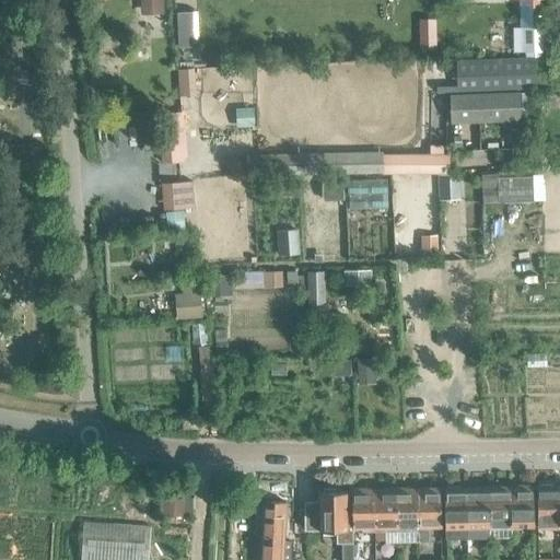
[(181,45),(198,43),(195,8),(177,10),(181,45)]
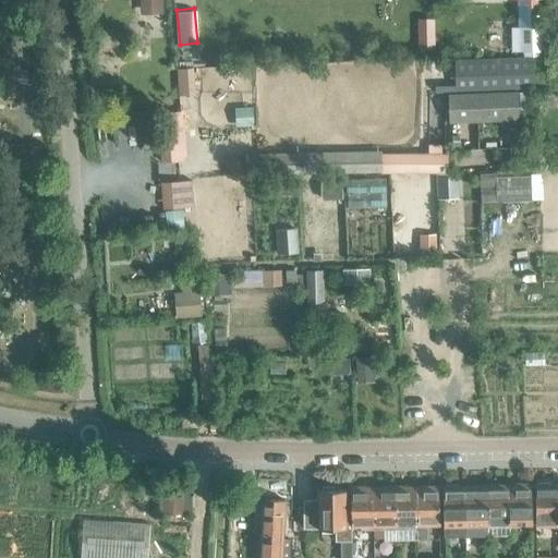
[(522,39),(522,50),(544,50),(544,28),(530,28),(531,39),(522,39)]
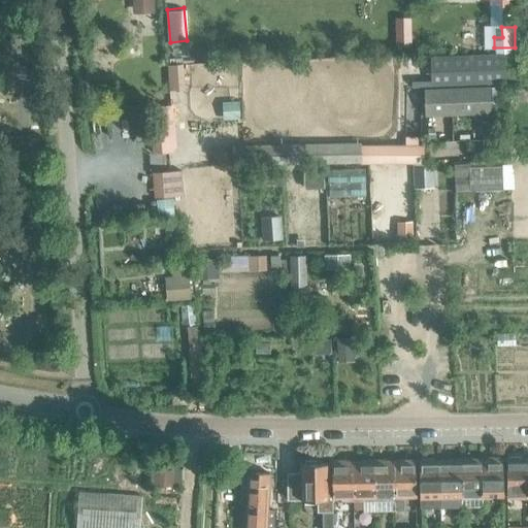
[(409,45),(409,35),(395,36),(395,46),(409,45)]
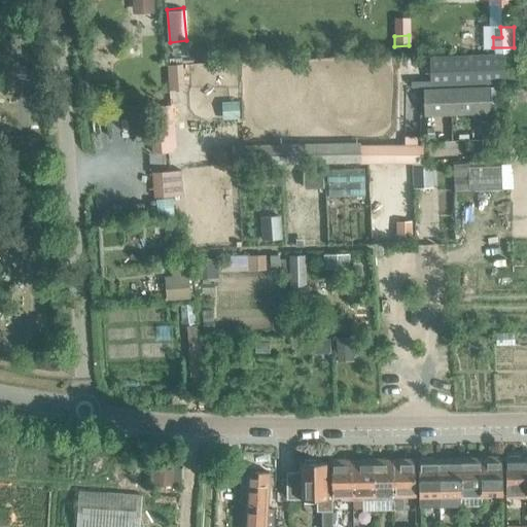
[(516,86),(515,55),(430,57),(431,89),(516,86)]
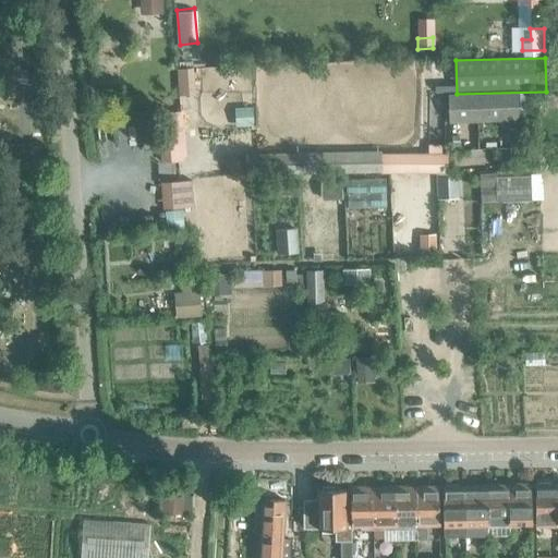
[(190,70),(174,70),(176,96),(190,95),(190,70)]
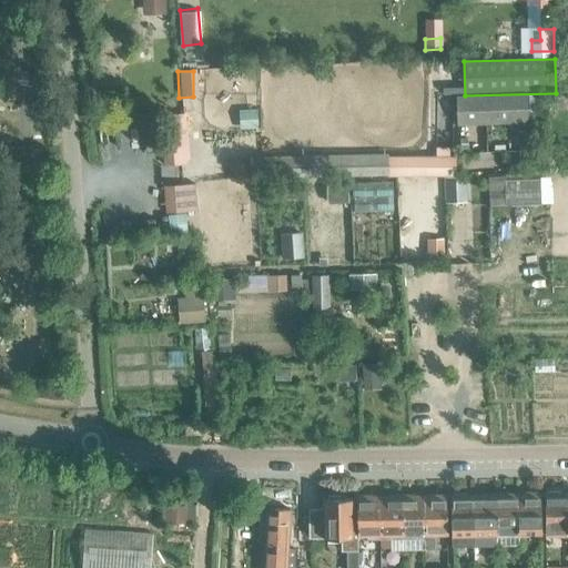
[(525,95),(454,99),(455,128),(526,124),(525,95)]
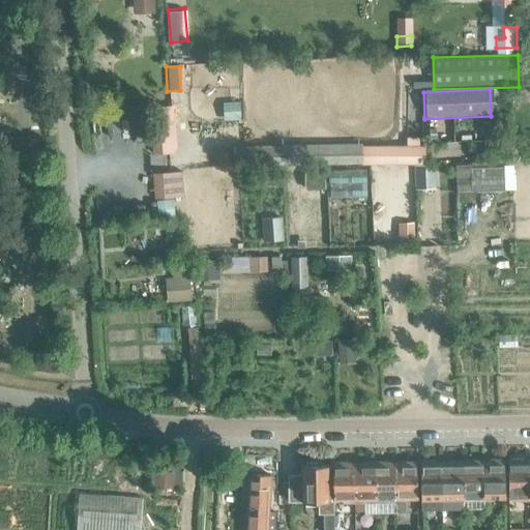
[(169,150),(168,129),(150,130),(152,151),(169,150)]
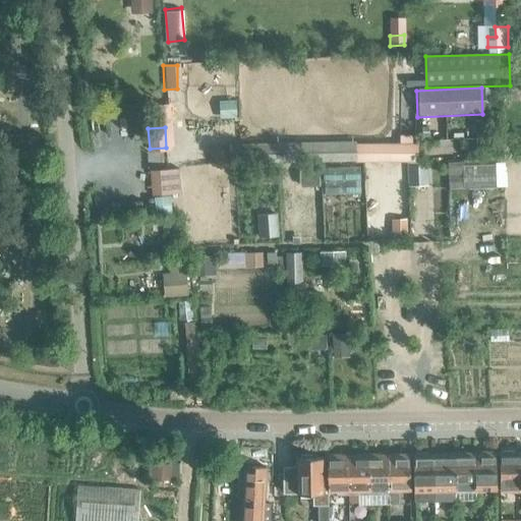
[(417,143),(379,143),(379,160),(408,161),(417,161),(417,143)]
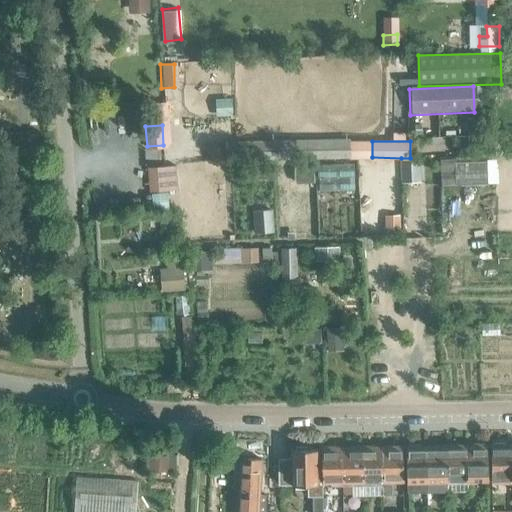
[(451,158),(440,159),(441,186),(452,185),(451,158)]
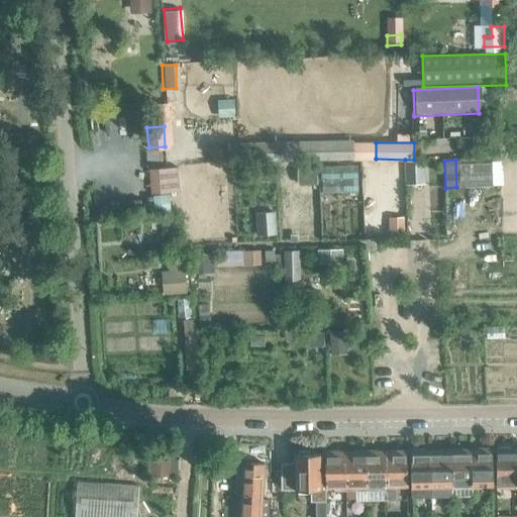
[(407,164),(408,184),(425,184),(424,163),(407,164)]
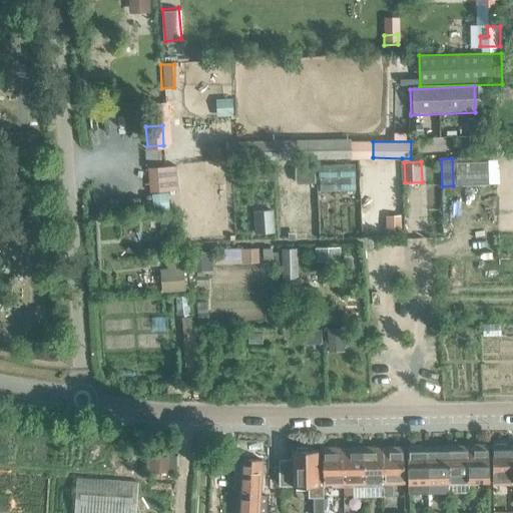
[(296,182),(315,181),(314,166),(295,167),(296,182)]
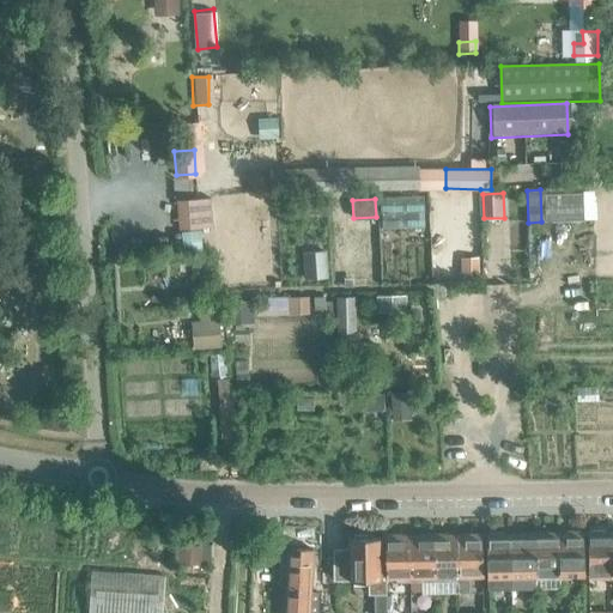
[(178,205),(180,229),(212,226),(210,201),(198,202),(178,205)]
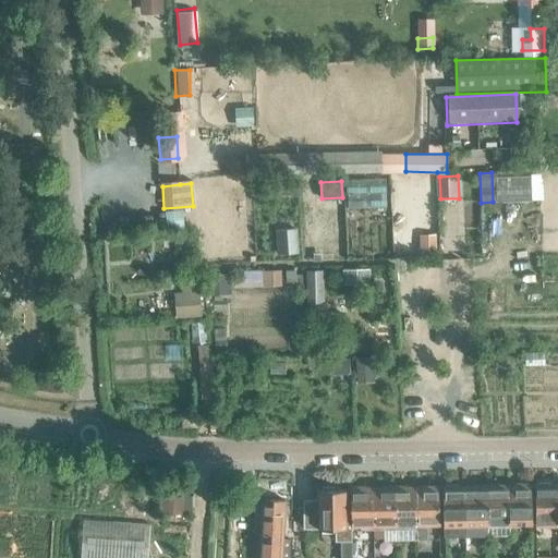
[(277,227),(278,252),(301,252),(300,227),(277,227)]
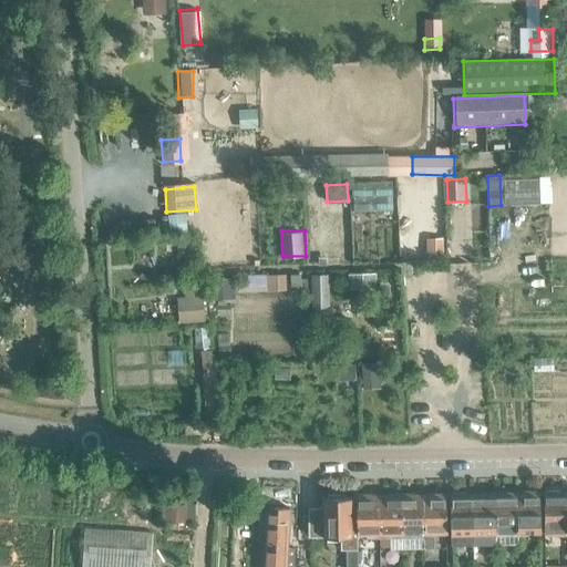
[(442,238),(428,238),(428,263),(443,263),(442,238)]
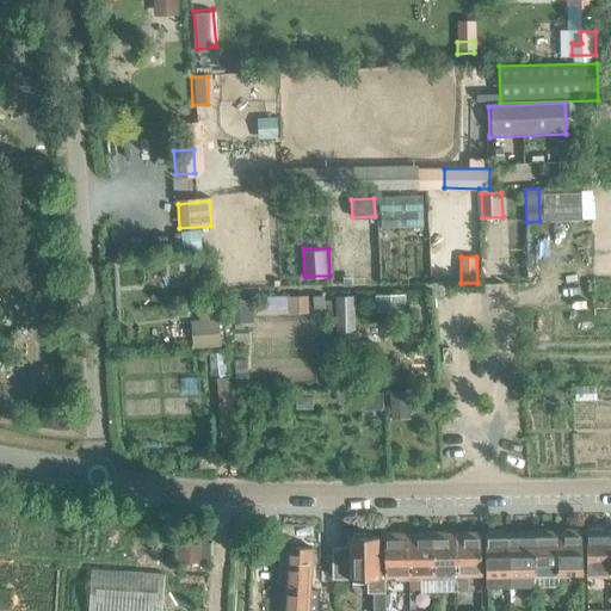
[(323,295),(313,295),(313,307),(323,307),(323,295)]
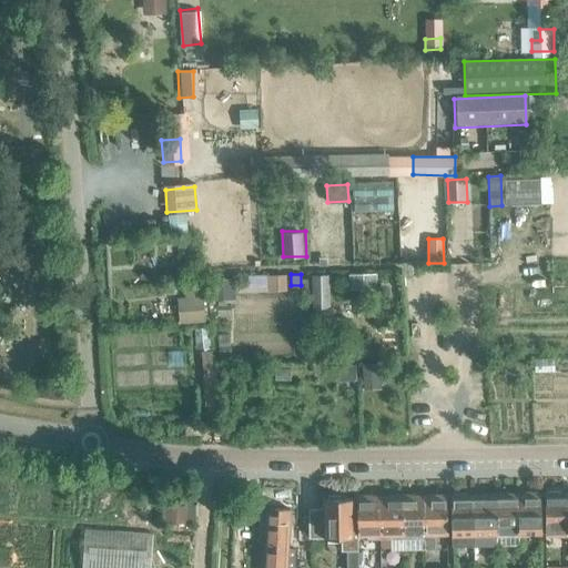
[(247,275),(247,287),(285,286),(285,275),(247,275)]
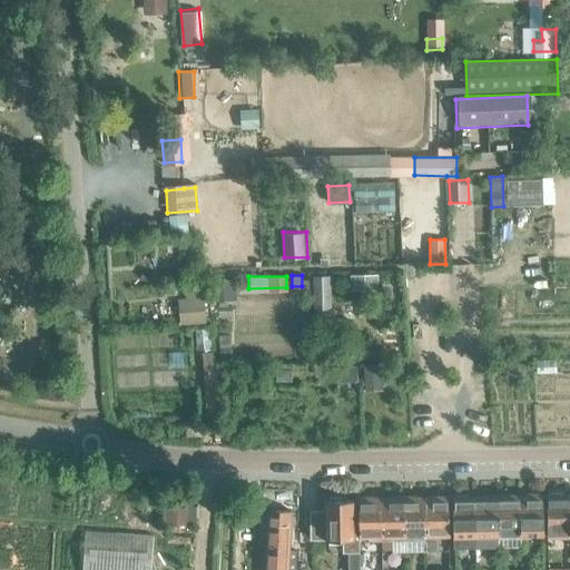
[(328,276),(312,276),(312,318),(328,320),(328,276)]
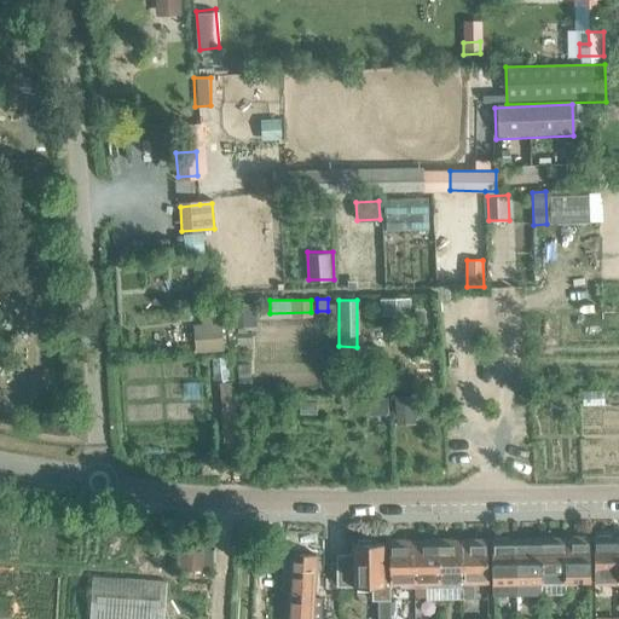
[(254,305),(231,306),(232,328),(255,327),(254,305)]
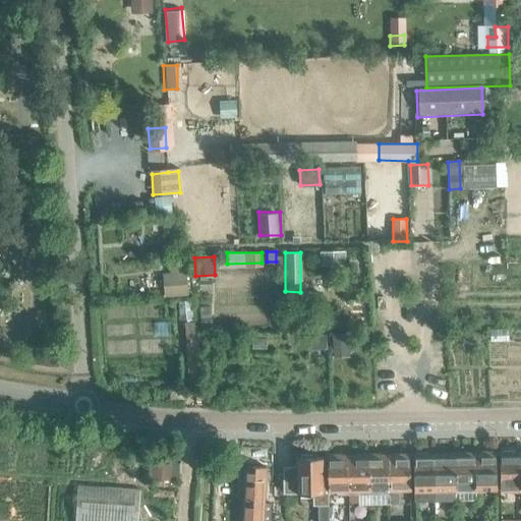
[(184,269),(170,270),(172,297),(186,296),(184,269)]
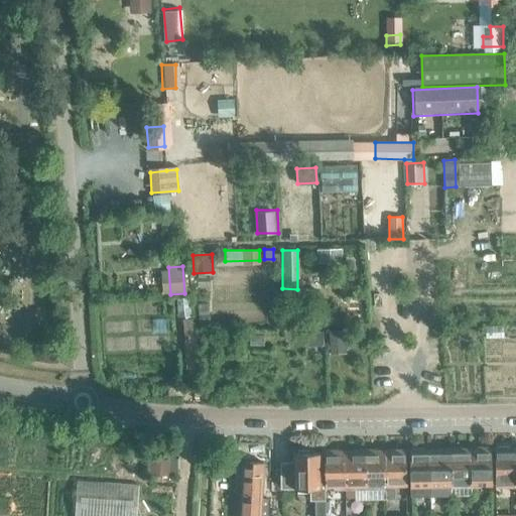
[(191,320),(182,321),(183,338),(192,337),(191,320)]
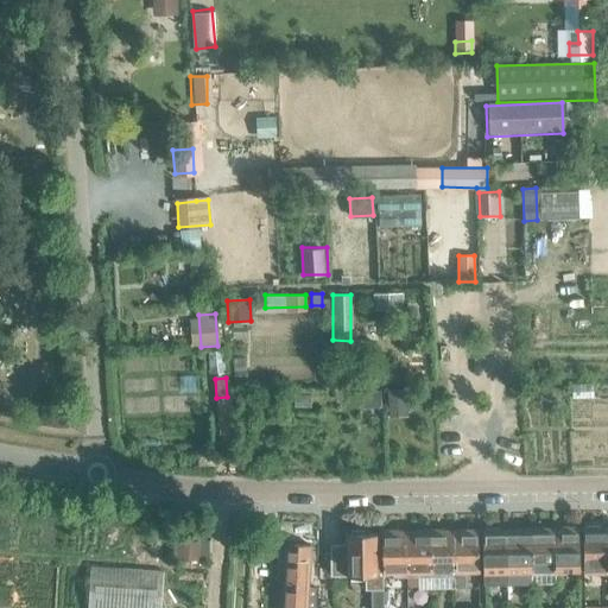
[(380,407),(379,391),(362,392),(363,409),(380,407)]
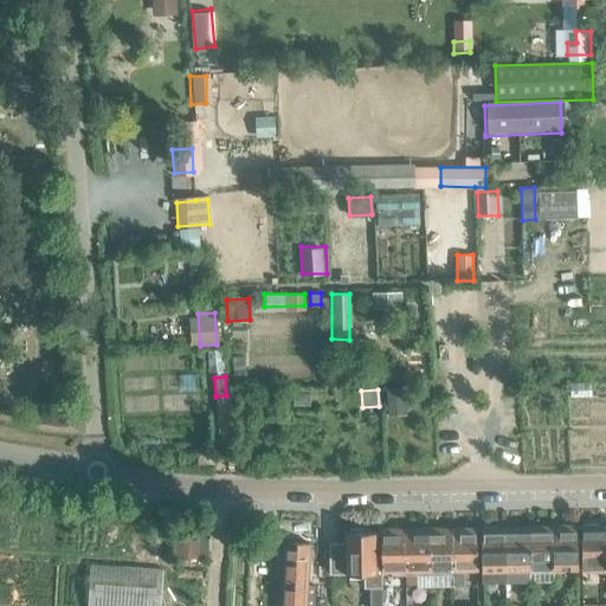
[(386,391),(386,412),(404,412),(403,389),(386,391)]
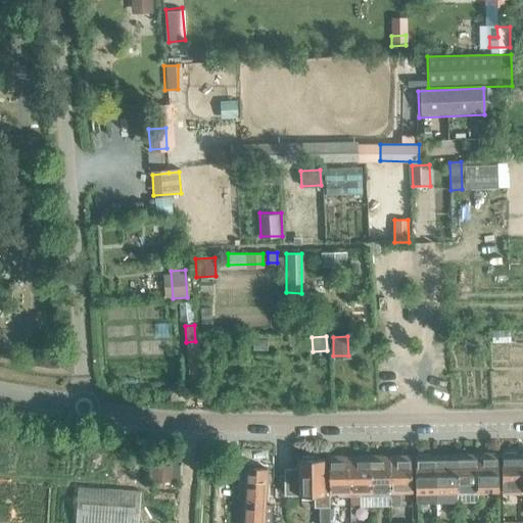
[(502,489),(513,488),(513,492),(522,492),(522,455),(515,456),(515,453),(504,453),(504,456),(502,456),(502,489)]
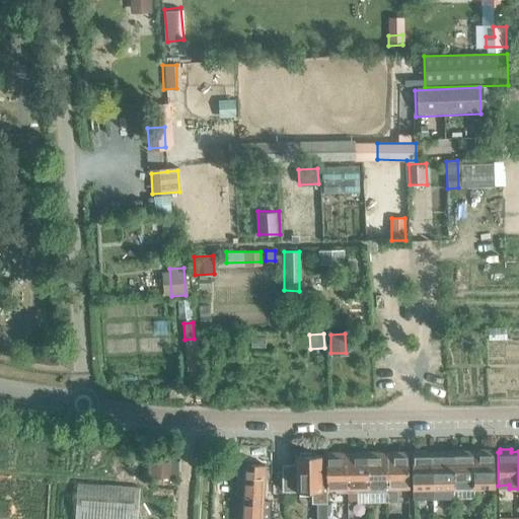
[(453,487),(452,450),(440,451),(440,453),(432,453),(433,491),(433,499),(453,499),(453,487)]
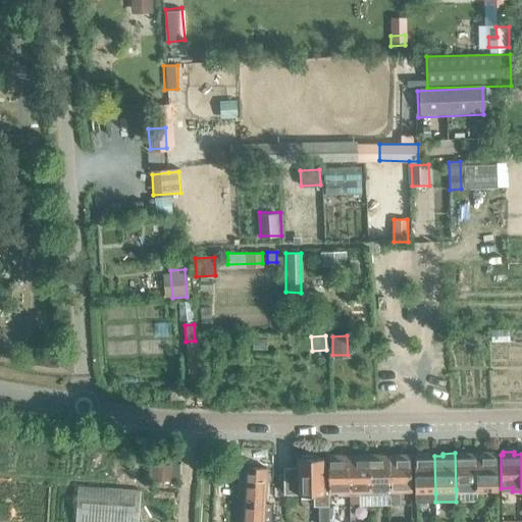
[(468,456),(468,453),(455,453),(456,489),(466,488),(466,492),(476,492),(475,455),(468,456)]
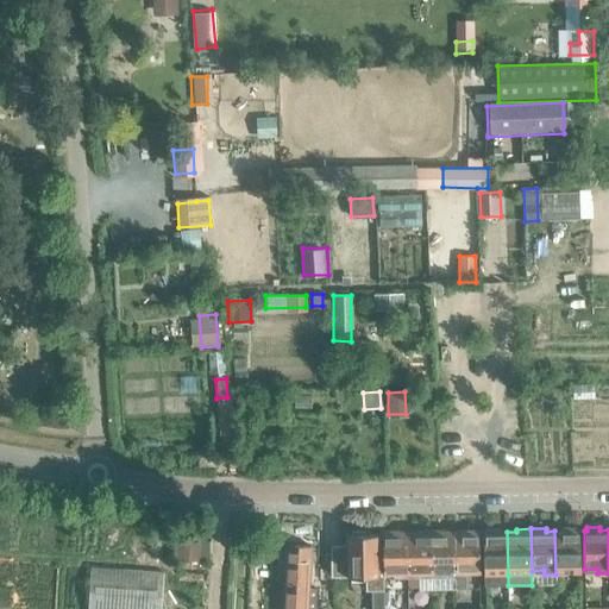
[(563,531),(554,531),(556,575),(566,575),(566,570),(579,570),(579,531),(576,531),(576,528),(563,528),(563,531)]
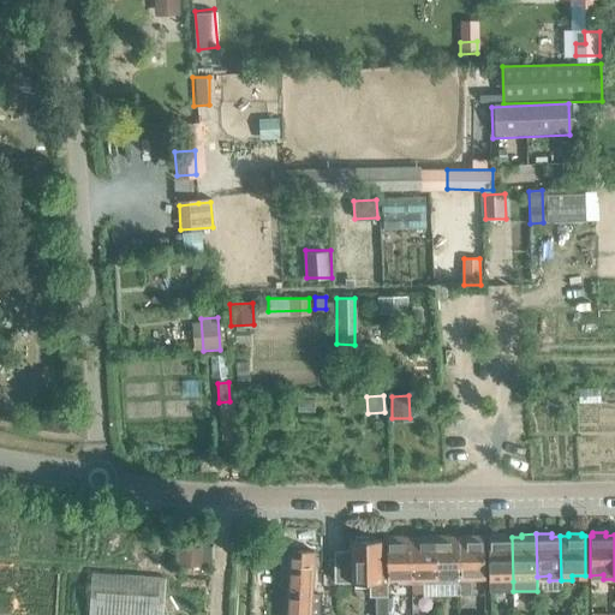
[(466,538),(458,538),(459,583),(459,593),(471,593),(471,578),(483,577),(483,538),(481,538),(481,535),(466,535),(466,538)]
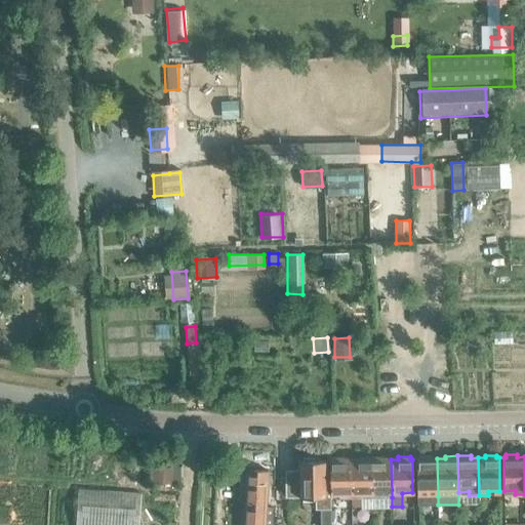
[(438,496),(437,458),(431,458),(431,456),(418,456),(418,459),(416,459),(417,505),(438,505),(438,496)]
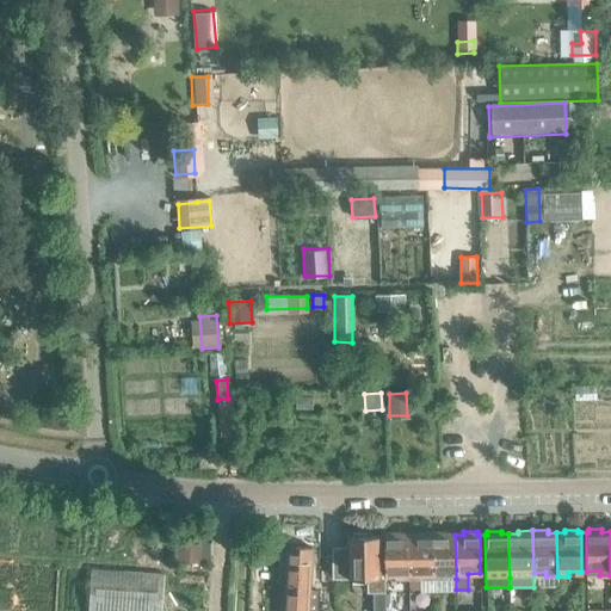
[(383,536),(384,575),(397,575),(397,580),(408,580),(407,536),(400,536),(400,532),(386,534),(386,536),(383,536)]
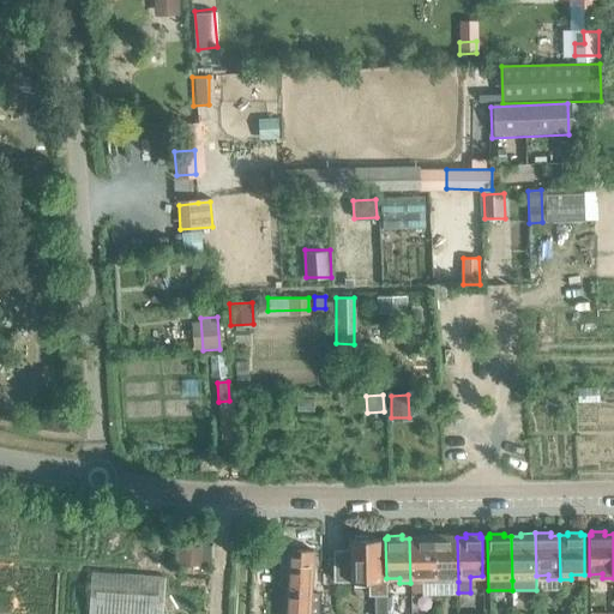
[(419,539),(409,539),(410,583),(410,593),(422,591),(422,577),(434,577),(433,535),(419,535),(419,539)]
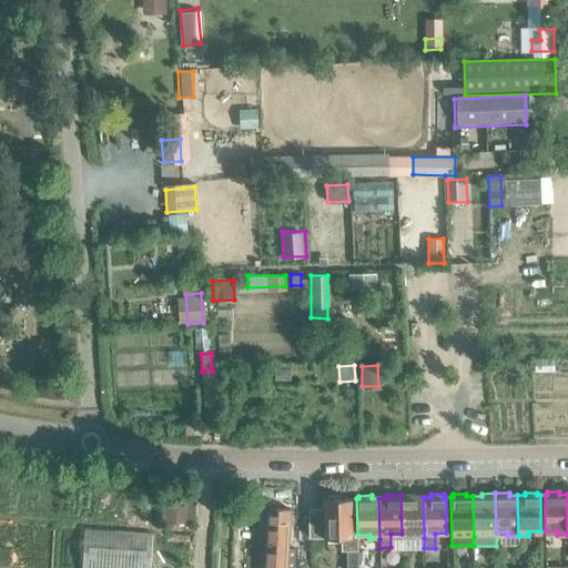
[(415,497),(415,495),(401,495),(402,534),(414,534),(414,538),(424,538),(423,497),(415,497)]
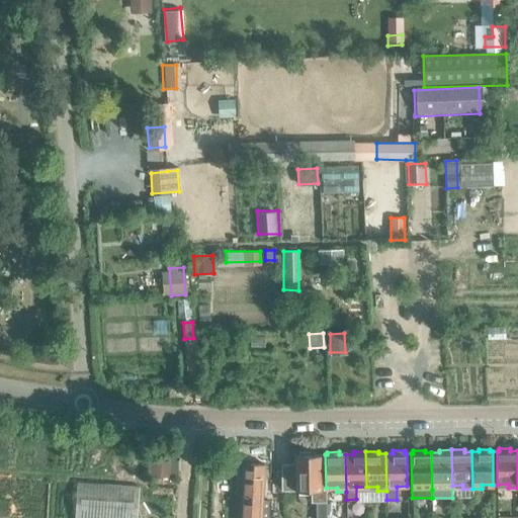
[(326,501),(326,488),(322,488),(322,475),(321,475),(320,454),(310,454),(310,452),(298,452),(298,455),(295,455),(295,464),(281,464),(282,490),(312,489),(312,502),(317,501),(326,501)]
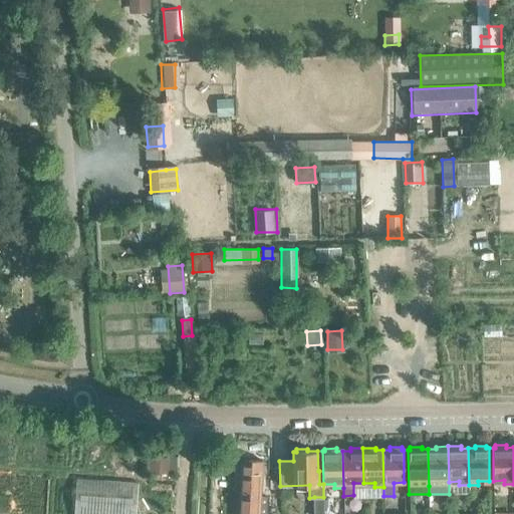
[(151,473),(171,473),(171,451),(151,451),(151,473)]
